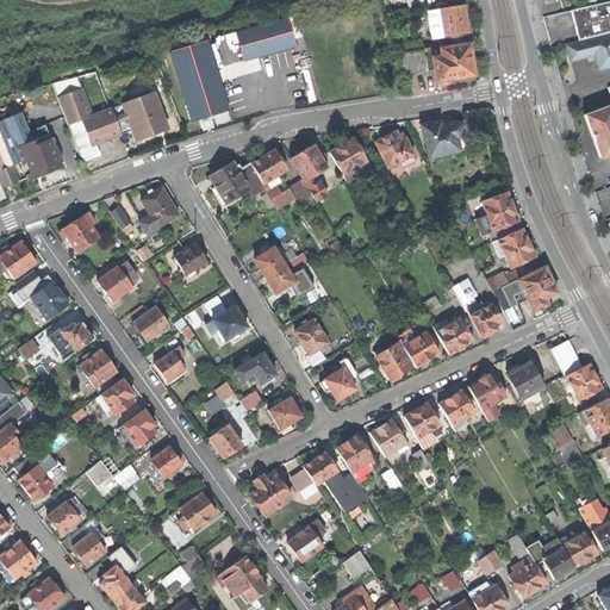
[(609,0),(571,11),(574,23),(579,41),(609,32),(609,0)]
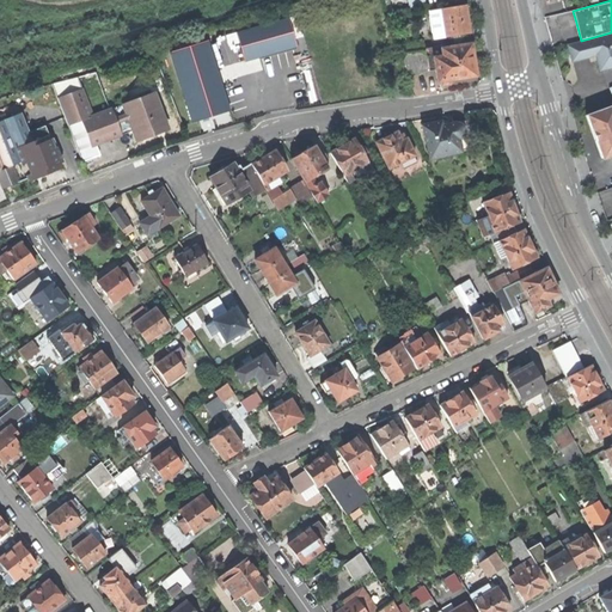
[(457,35),(470,32),(465,5),(429,12),(434,40),(457,35)]
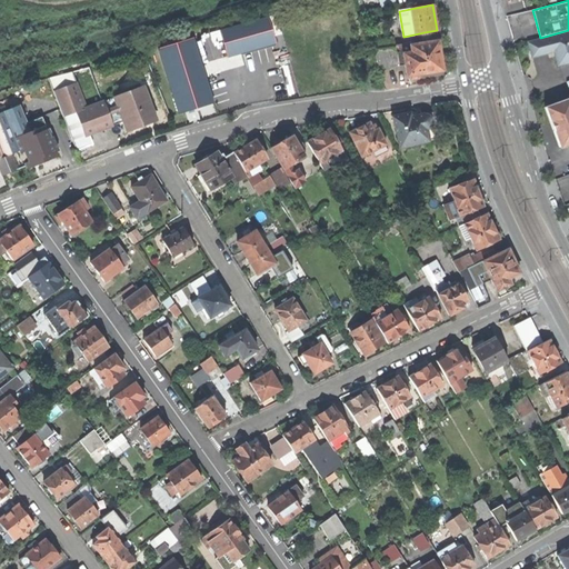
[(219,30),(227,58),(276,45),(268,17),(219,30)]
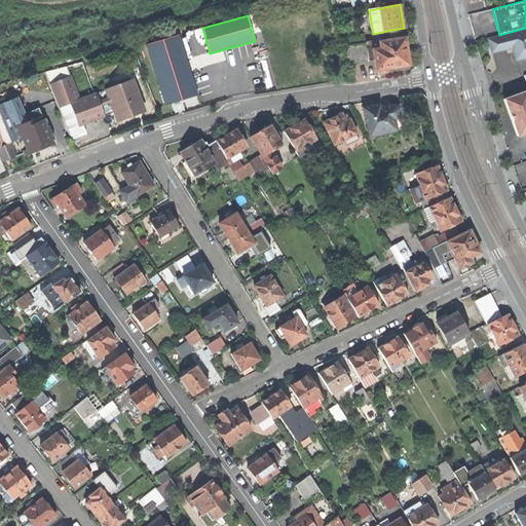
[(525,28),(499,35),(488,38),(492,51),(505,48),(505,47),(509,46),(513,45),(516,60),(525,57),(525,28)]
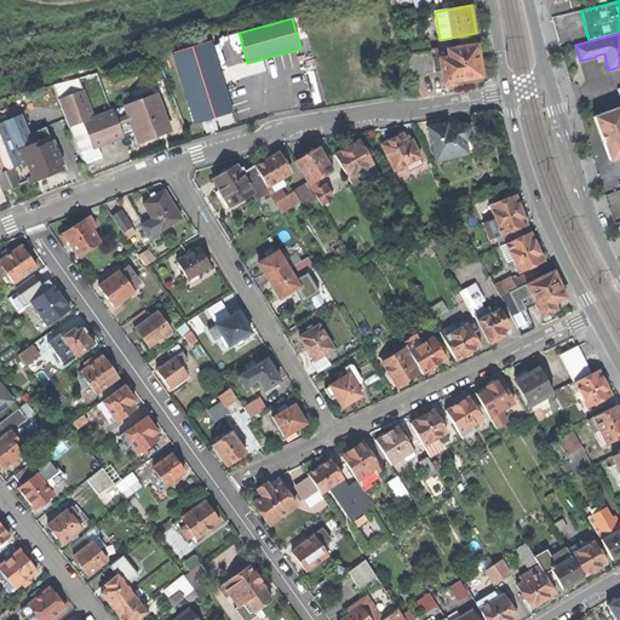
[(172,53),(194,124),(208,120),(233,113),(211,41),(172,53)]
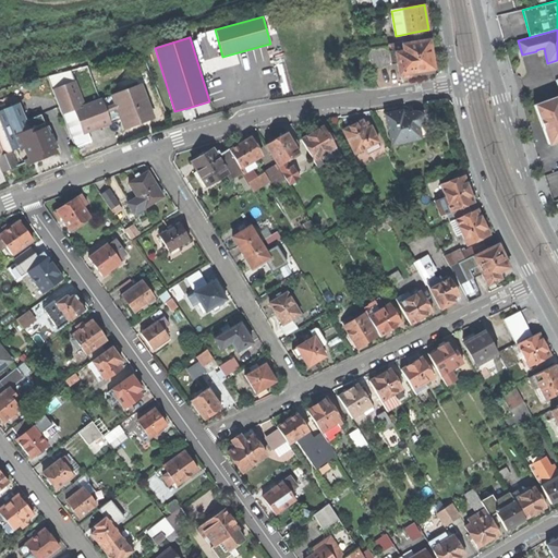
[(384,46),(387,46),(385,38),(366,41),(367,48),(384,46)]
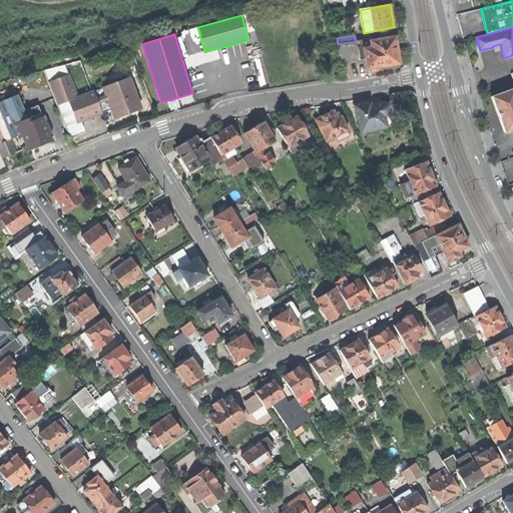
[(395,37),(371,41),(370,39),(367,40),(368,48),(364,49),(365,54),(367,69),(373,68),(399,63),(397,49),(395,37)]
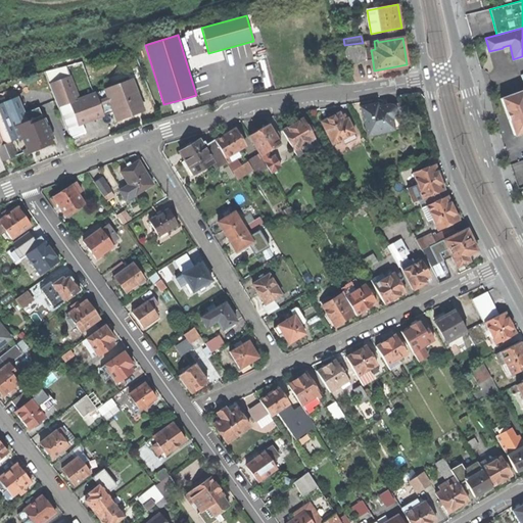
[(364,57),(372,55),(371,50),(375,49),(374,41),(363,43),(360,43),(361,44),(364,57)]
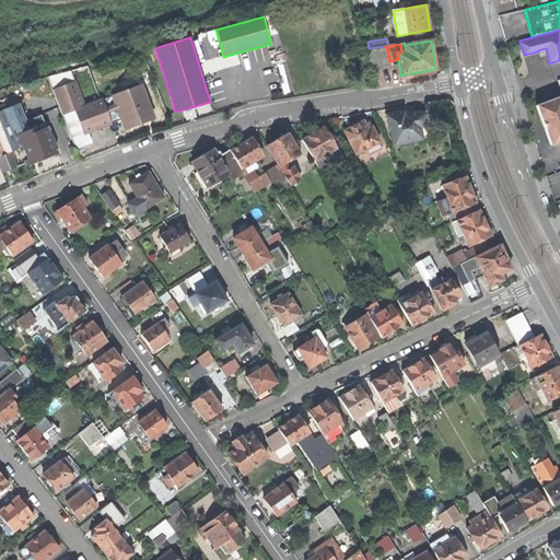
[(366,51),(368,55),(371,68),(372,70),(391,65),(389,61),(386,47),(366,51)]
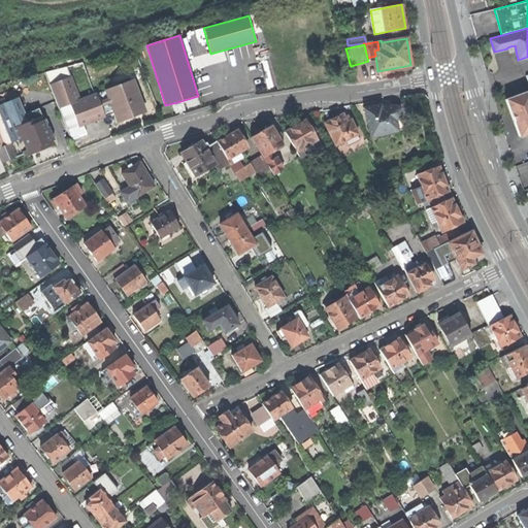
[(350,64),(347,52),(338,54),(342,66),(350,64)]
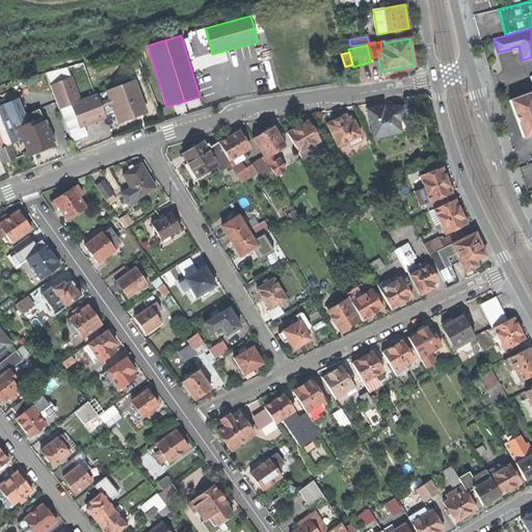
[(80,102),(71,78),(49,86),(58,110),(72,105),(80,102)]
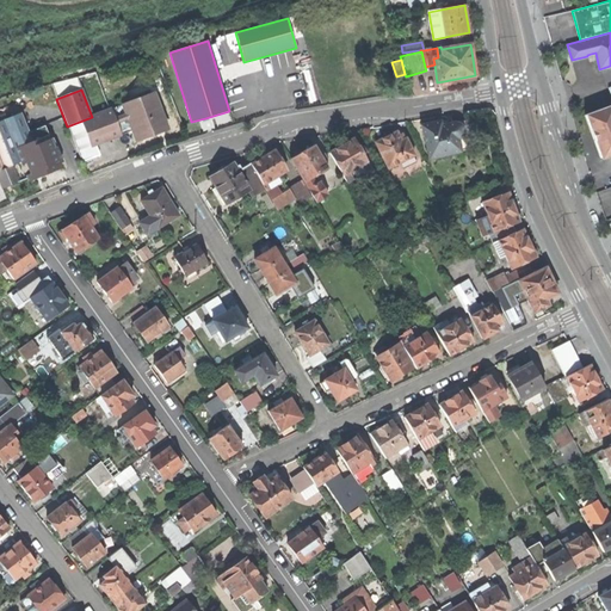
[(123,105),(133,130),(136,141),(162,131),(167,129),(153,93),(123,105)]
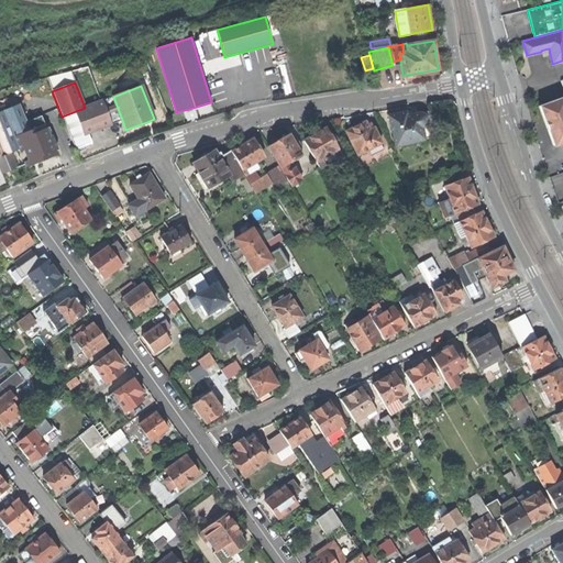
[(102,101),(111,124),(122,120),(113,97),(102,101)]
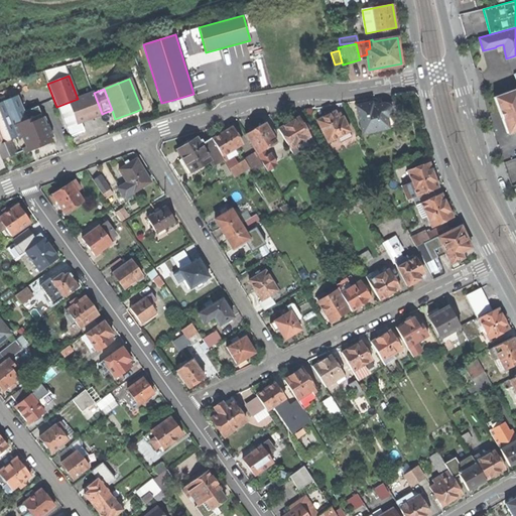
[(507,135),(515,131),(515,89),(494,97),(499,112),(501,112),(502,114),(503,116),(502,118),(507,135)]
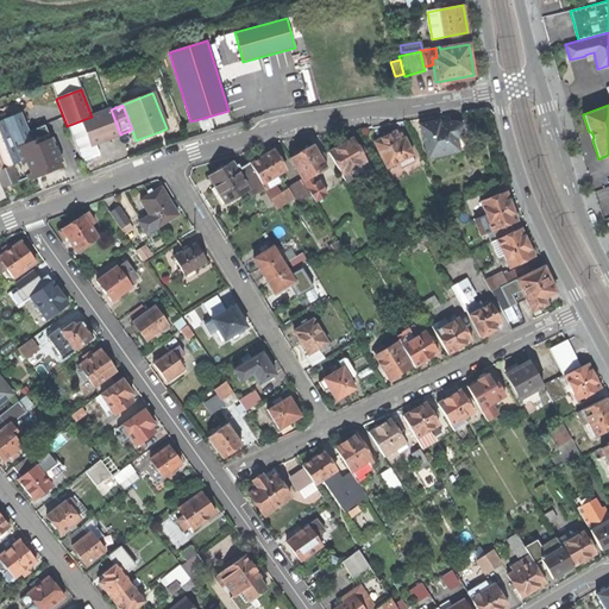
[(115,136),(120,135),(111,110),(92,117),(82,120),(92,145),(115,136)]
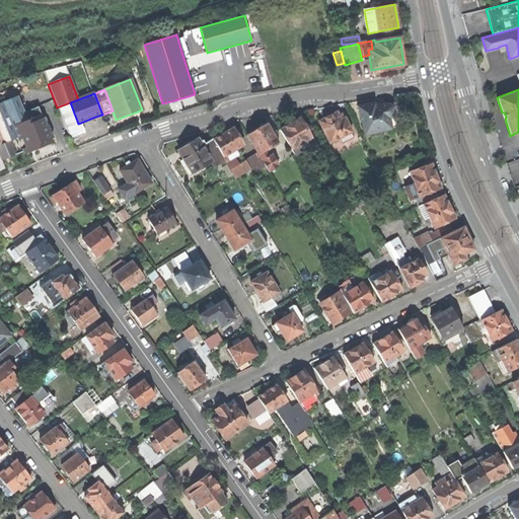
[(12,126),(26,121),(22,112),(16,94),(0,100),(0,142),(16,136),(12,126)]
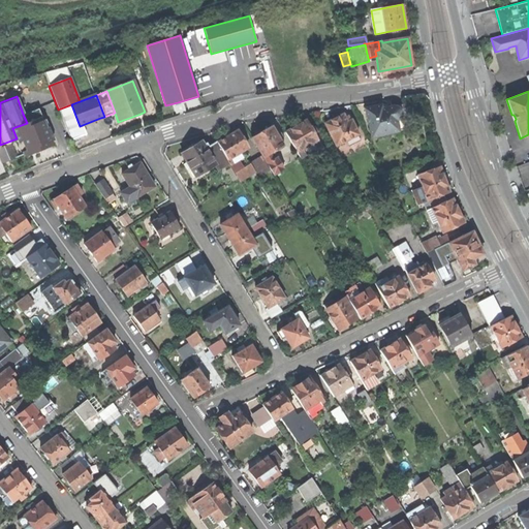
[(83,134),(80,126),(71,104),(58,110),(70,139),(83,134)]
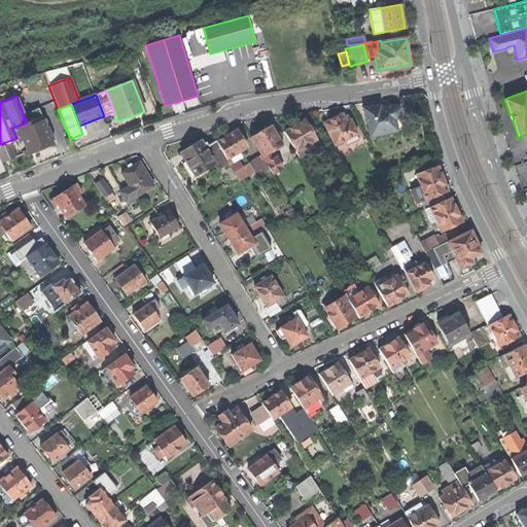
[(383,108),(378,109),(377,106),(363,109),(371,137),(408,128),(405,116),(401,104),(383,108)]
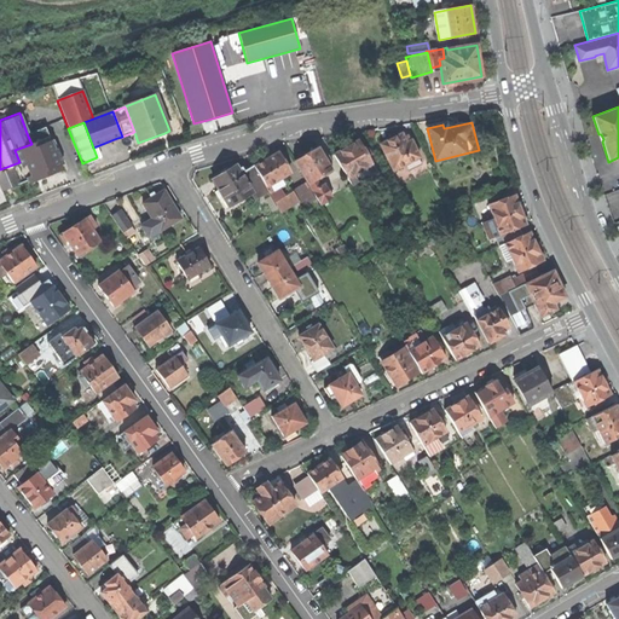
[(27,133),(32,144),(48,137),(45,127),(27,133)]
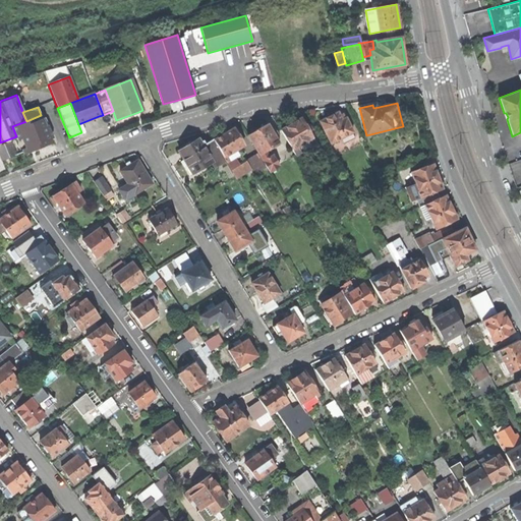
[(353,136),(351,133),(353,132),(345,118),(343,119),(342,120),(339,116),(338,113),(320,122),(331,143),(340,138),(342,142),(353,136)]
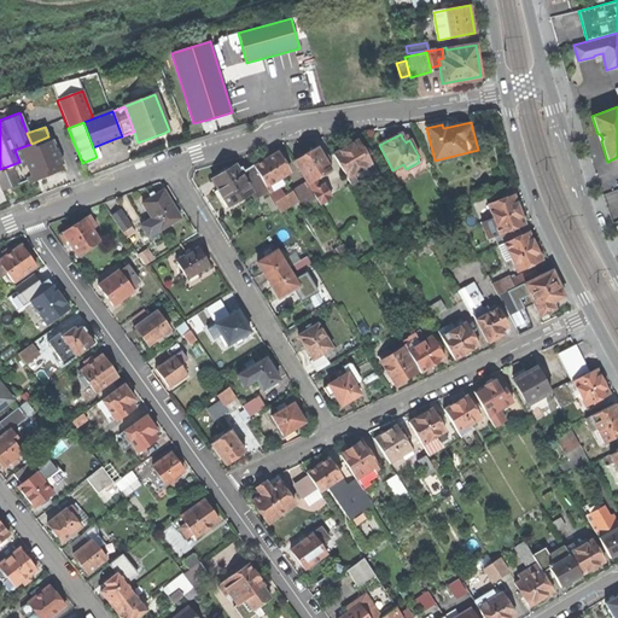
[(19,162),(27,180),(27,182),(28,181),(60,169),(48,136),(31,144),(15,150),(19,162)]
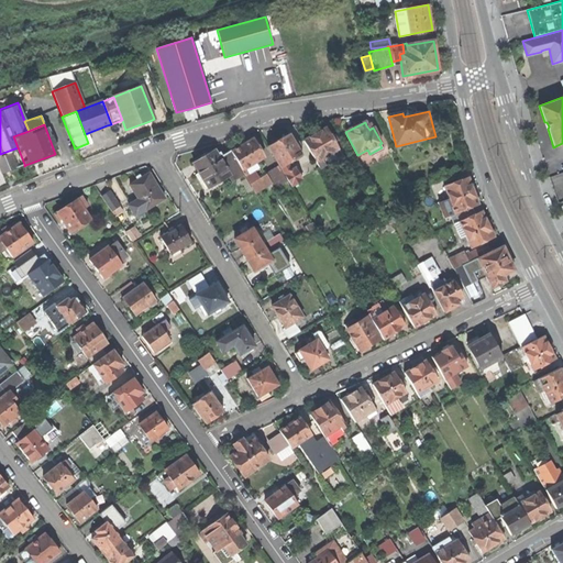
[(320,168),(342,155),(335,143),(334,143),(333,140),(332,138),(327,128),(304,141),(320,168)]
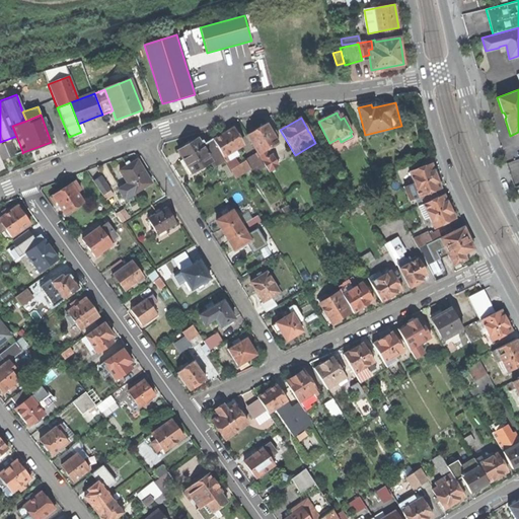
[(269,149),(279,143),(275,136),(271,131),(269,126),(267,124),(247,136),(262,158),(268,155),(271,153),(269,149)]
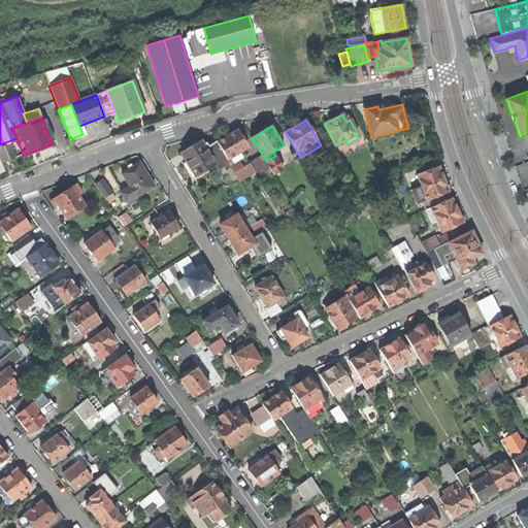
[(275,127),(273,128),(275,133),(279,138),(282,137),(275,127)]
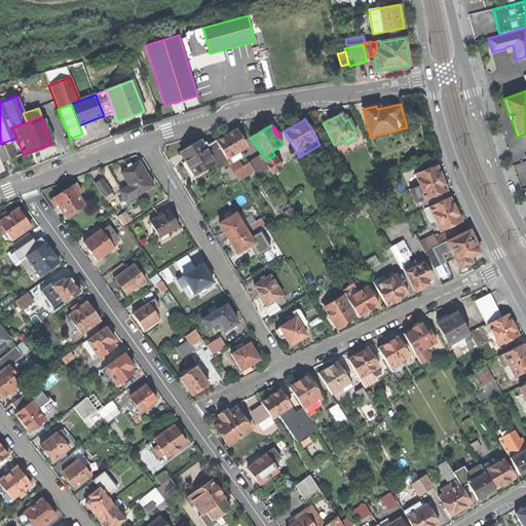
[(241,150),(247,147),(235,129),(215,142),(226,159),(238,152),(241,150)]
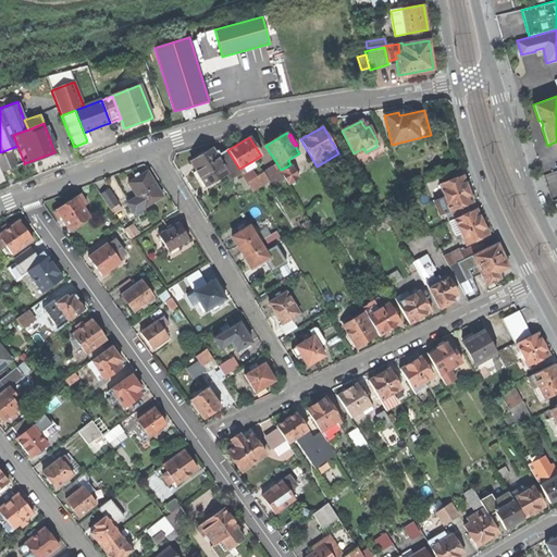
[(24,162),(17,146),(0,152),(0,170),(7,169),(9,168),(24,162)]
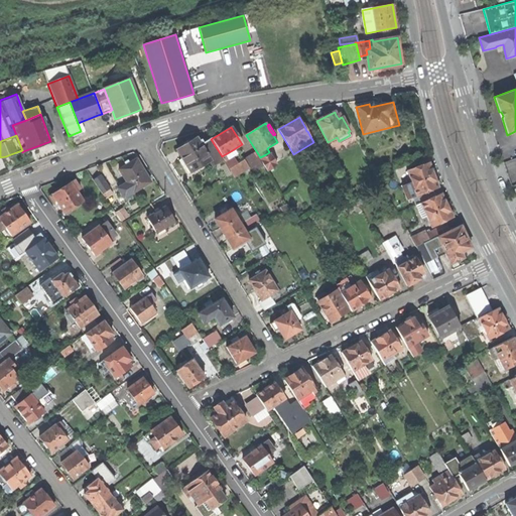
[(191,172),(210,161),(211,161),(199,141),(196,137),(176,149),(182,158),(184,161),(186,165),(191,172)]
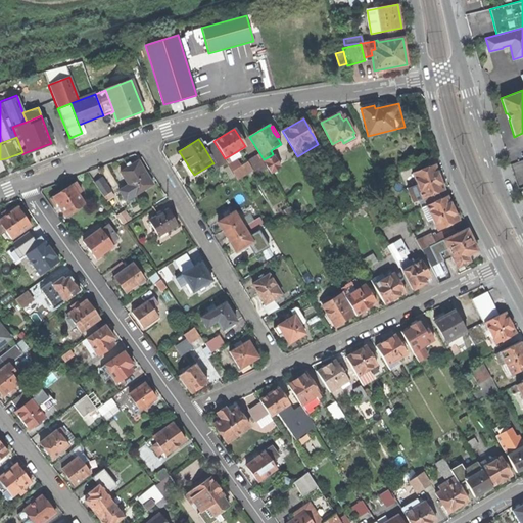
[(204,142),(201,143),(214,163),(212,163),(216,169),(227,161),(225,158),(214,141),(214,140),(206,145),(204,142)]
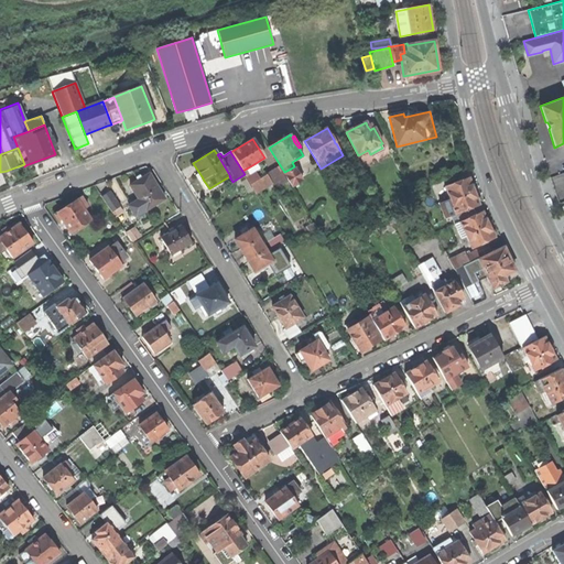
[(288,181),(279,166),(260,179),(255,170),(259,167),(256,163),(242,171),(245,174),(256,193),(271,184),(274,190),(288,181)]
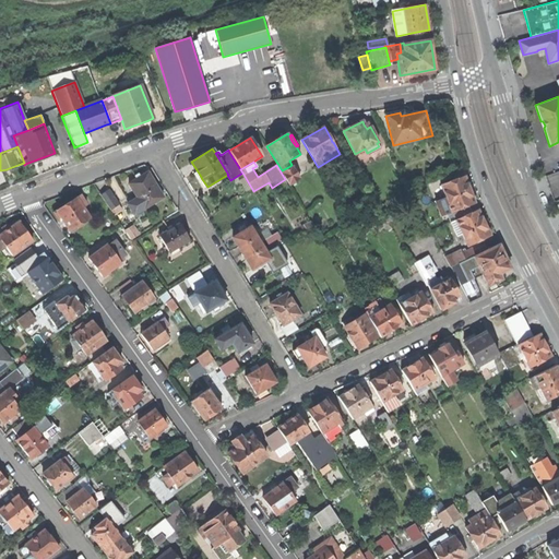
[(289,169),(288,167),(282,170),(286,178),(290,186),(301,179),(299,177),(294,166),(289,169)]
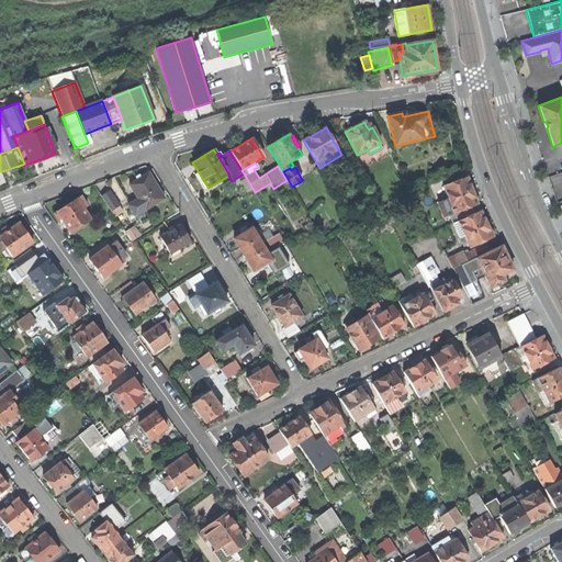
[(135,177),(137,180),(143,177),(147,175),(146,170),(135,177)]
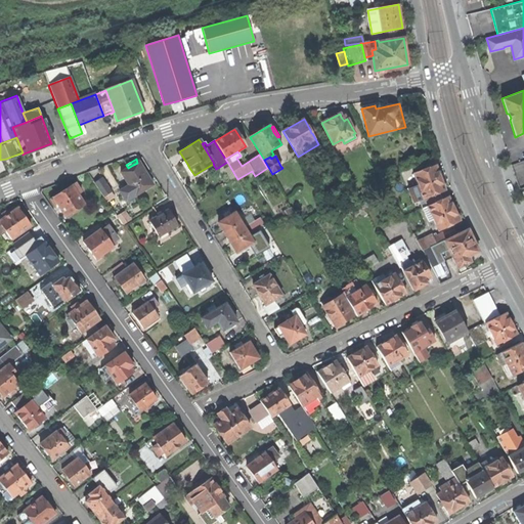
[(129,185),(135,197),(154,185),(138,162),(137,163),(133,165),(128,168),(121,173),(129,185)]
